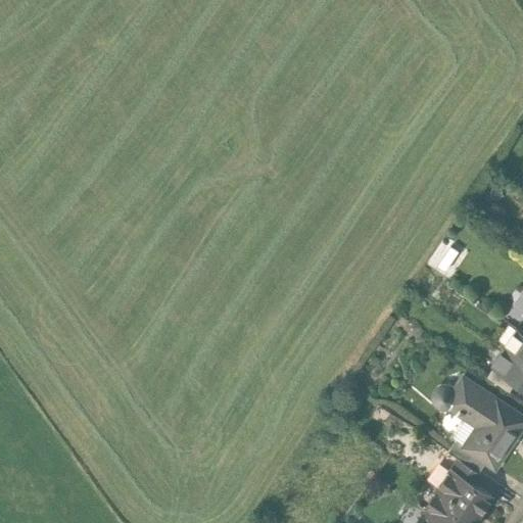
[(522,332),(519,330),(507,347),(522,359),(522,332)]
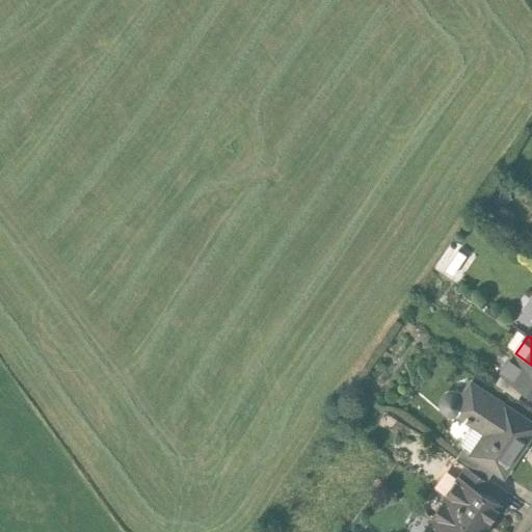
[(531,392),(531,365),(515,353),(503,372),(526,388),(531,392)]
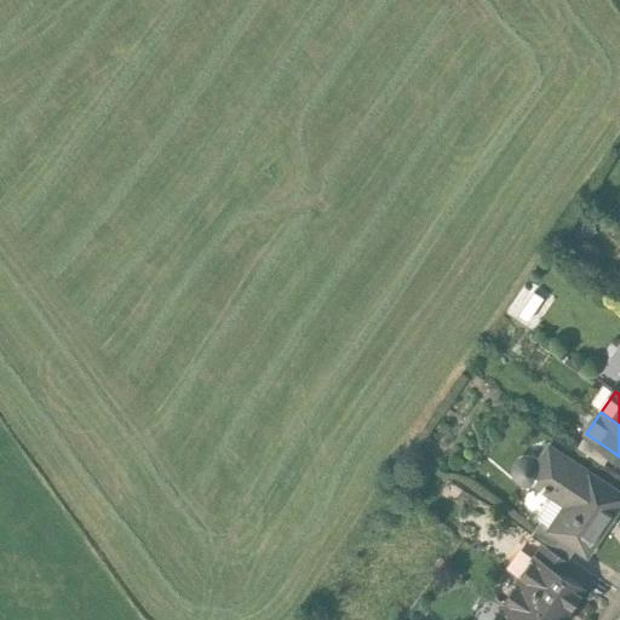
[(613,452),(586,434),(577,446),(604,464),(613,452)]
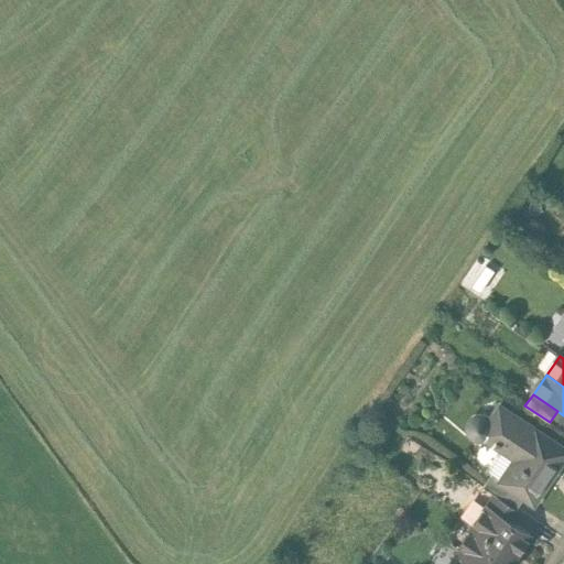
[(563,466),(563,444),(499,400),(490,414),(488,413),(485,412),(480,412),(476,413),(473,414),(469,418),(467,421),(466,425),(466,429),(467,433),(469,436),(473,440),(476,441),(480,442),(485,442),(512,461),(497,481),(525,500),(537,508),(563,466)]
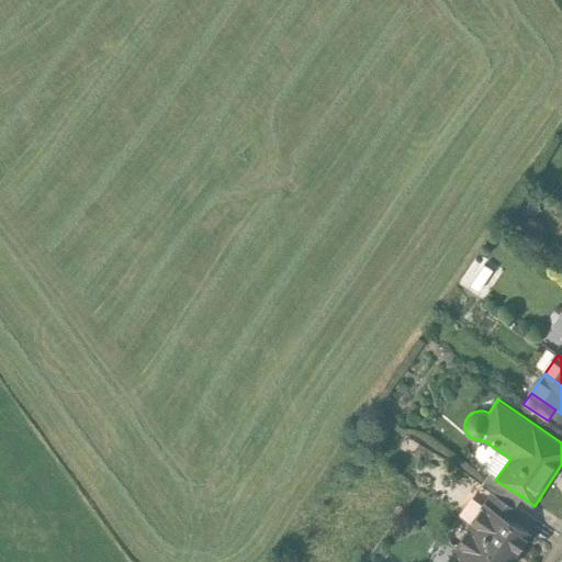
[(524,498),(495,480),(490,475),(484,484),(492,490),(518,507),(524,498)]
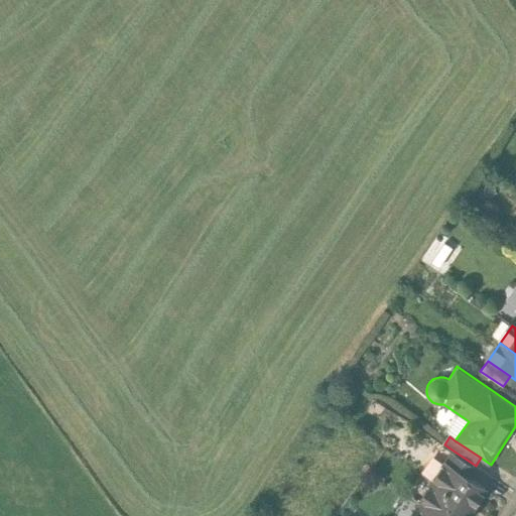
[(452,449),(445,458),(470,474),(476,466),(452,449)]
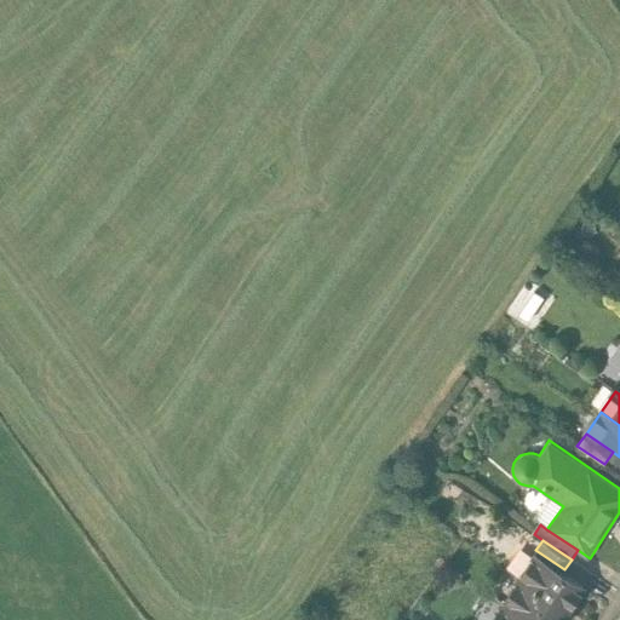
[(564,569),(535,550),(518,577),(569,608),(585,583),(564,569)]
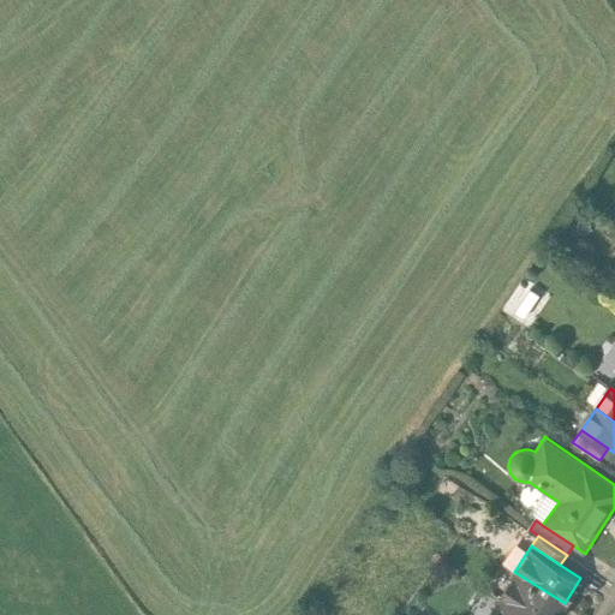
[(556,614),(565,603),(514,572),(497,598),(524,614),(556,614)]
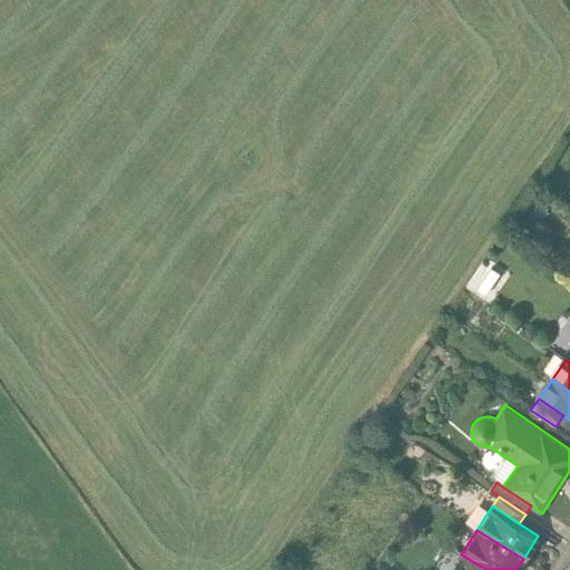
[(485,569),(461,554),(451,569),(485,569)]
